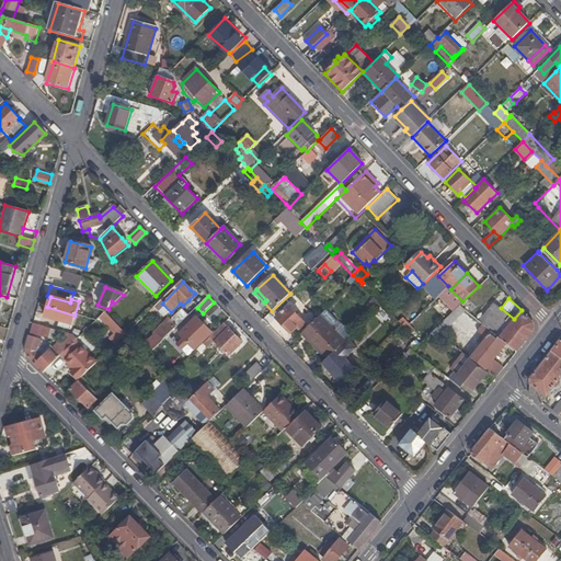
[(514,319),(501,308),(494,302),(479,321),(492,332),(495,334),(506,343),(516,351),(533,330),(533,322),(522,310),(514,319)]
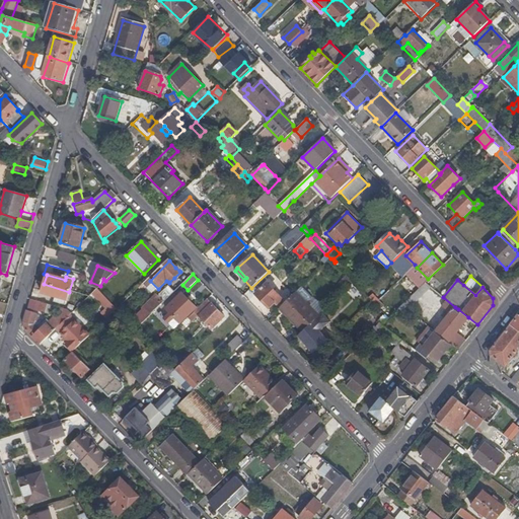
[(365,294),(371,300),(374,304),(379,299),(384,294),(372,281),(362,291),(365,294)]
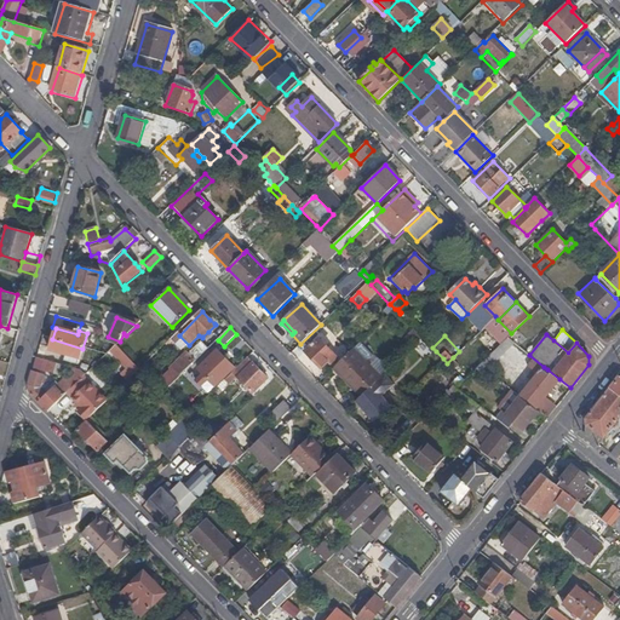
[(514,342),(507,337),(480,363),(487,369),(514,342)]
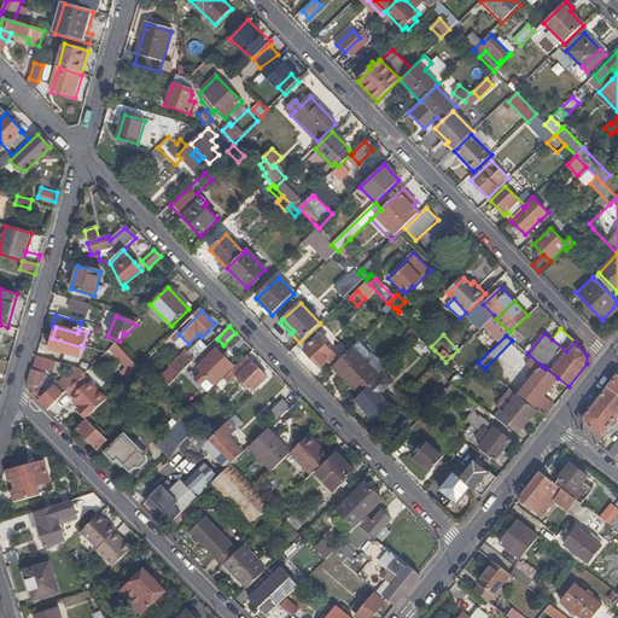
[(77,363),(82,348),(52,338),(50,350),(66,355),(65,360),(77,363)]
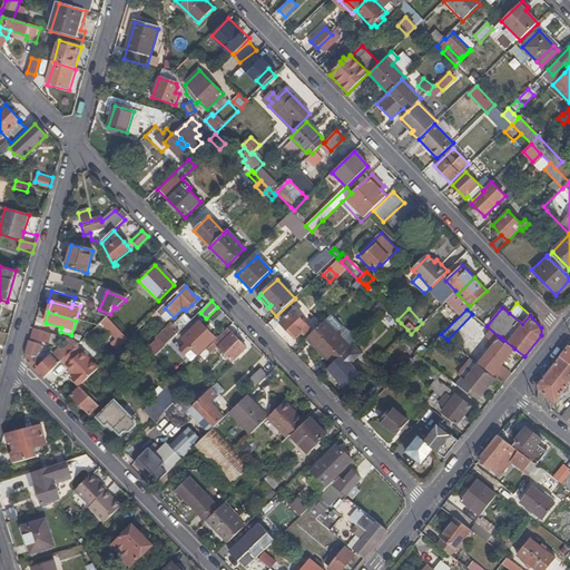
[(311,328),(294,312),(281,324),(295,338),(302,332),(305,334),(311,328)]
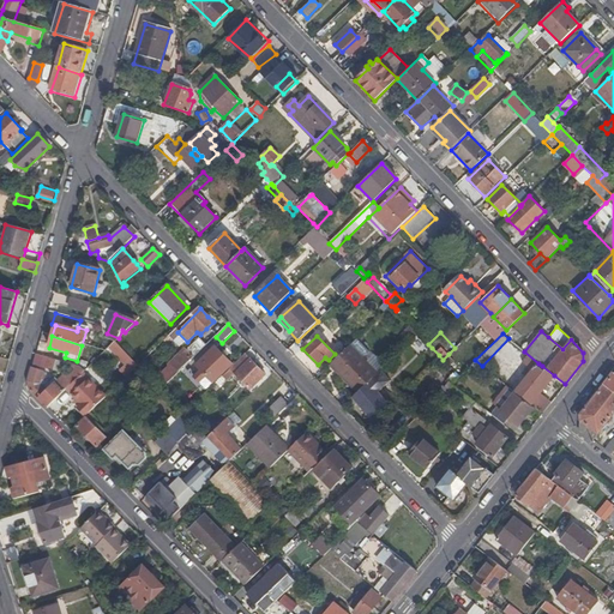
[(108,349),(114,343),(115,342),(104,338),(100,350),(106,351),(108,349)]
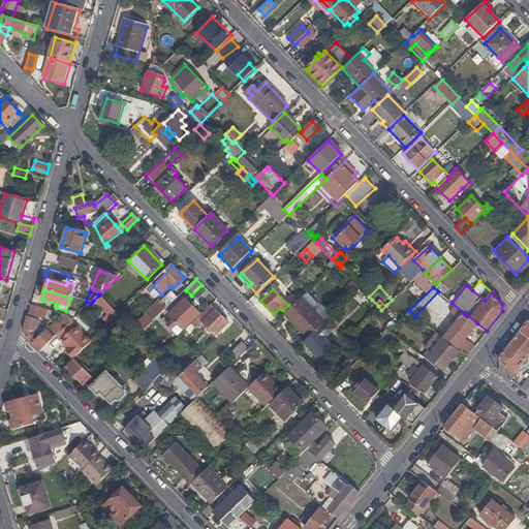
[(166,307),(167,307),(178,297),(172,291),(154,309),(152,307),(145,313),(152,321),(166,307)]
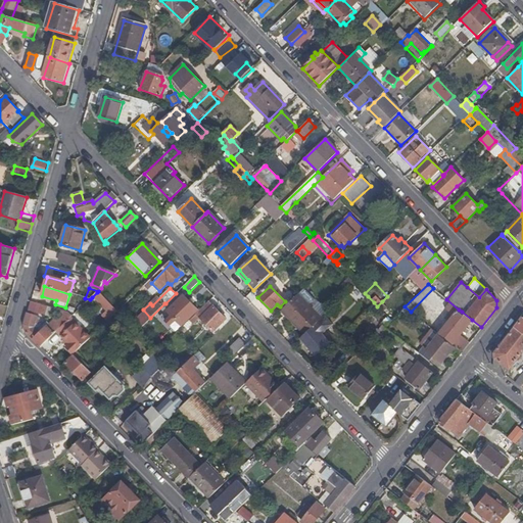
[(112,317),(117,312),(97,292),(92,297),(106,312),(101,316),(107,322),(112,317)]
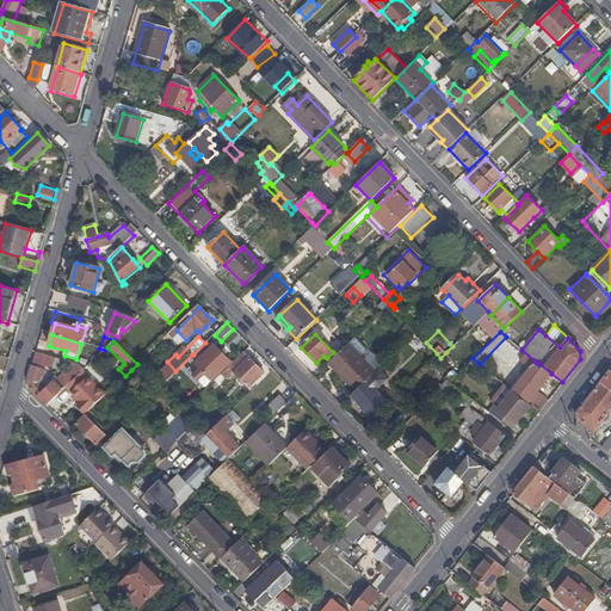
[(357,390),(376,372),(349,344),(329,362),(357,390)]
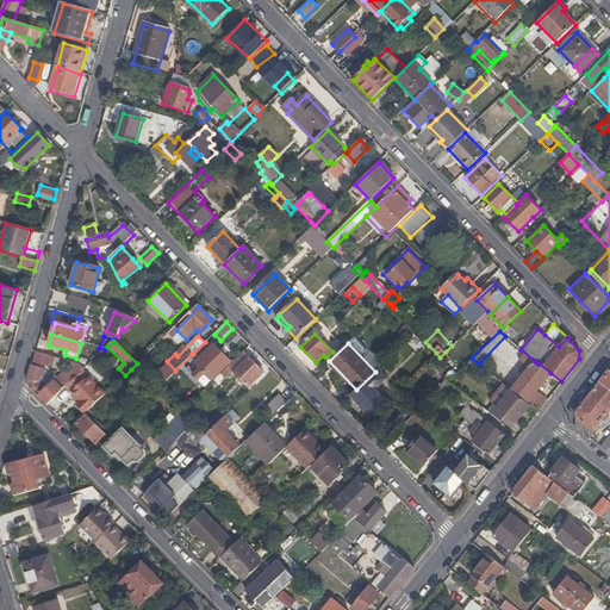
[(195,363),(200,368),(193,374),(199,380),(205,374),(212,380),(231,362),(213,344),(195,363)]
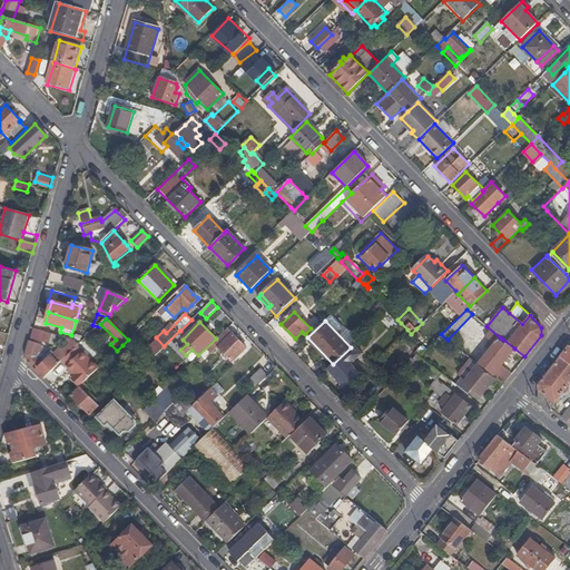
[(246,349),(227,328),(214,342),(217,346),(233,362),(246,349)]
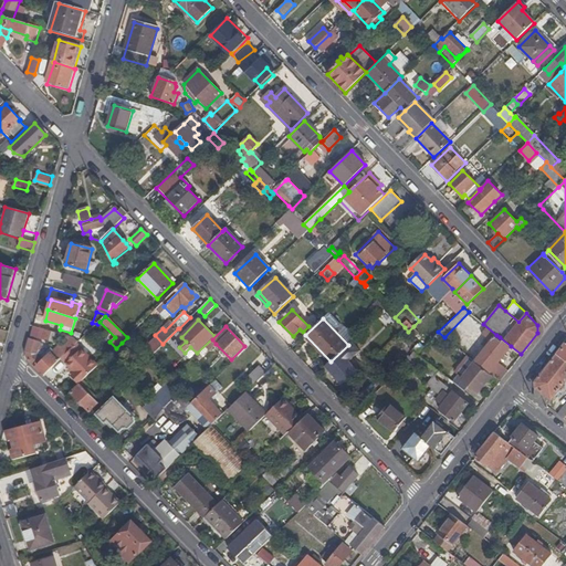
[(413,326),(408,332),(423,347),(432,338),(427,333),(422,336),(413,326)]
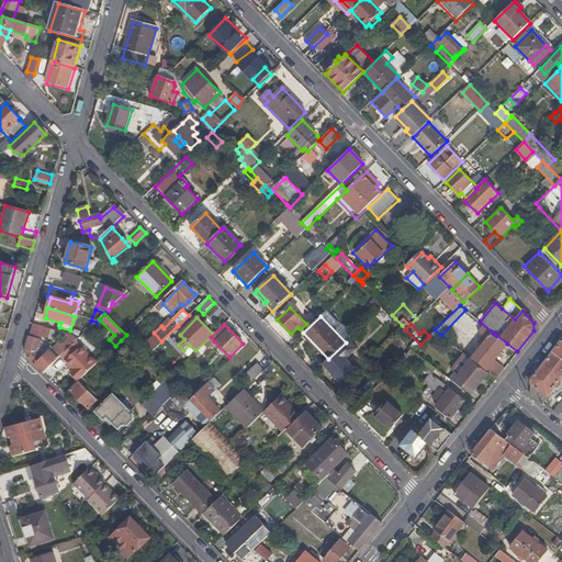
[(51,330),(33,325),(31,335),(42,338),(42,337),(48,339),(51,330)]
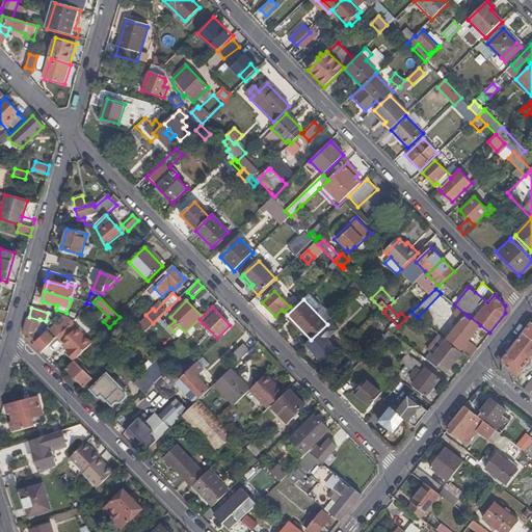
[(120,317),(129,326),(134,321),(125,312),(120,317)]
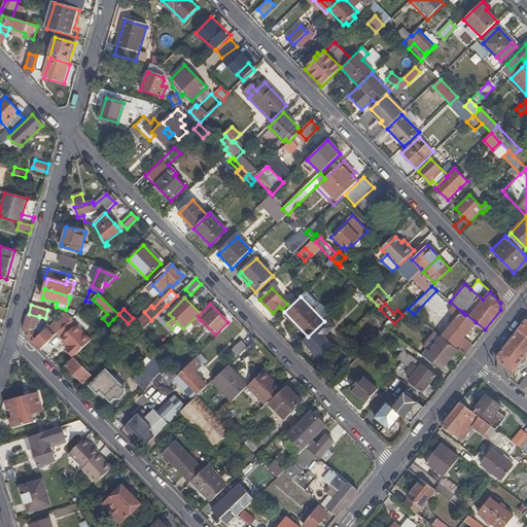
[(462,312),(443,337),(455,347),(462,339),(476,322),(465,314),(462,312)]
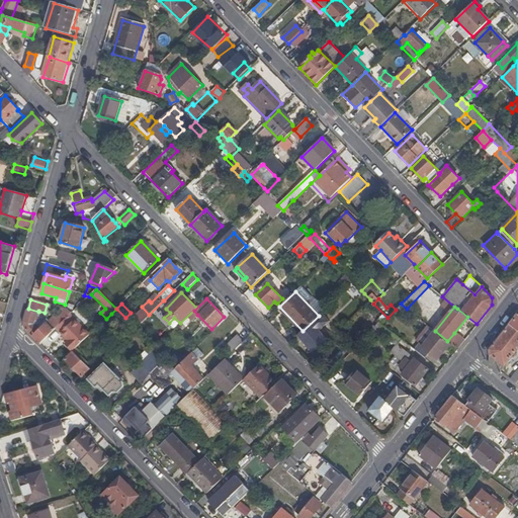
[(180,325),(184,328),(197,315),(194,311),(180,325)]
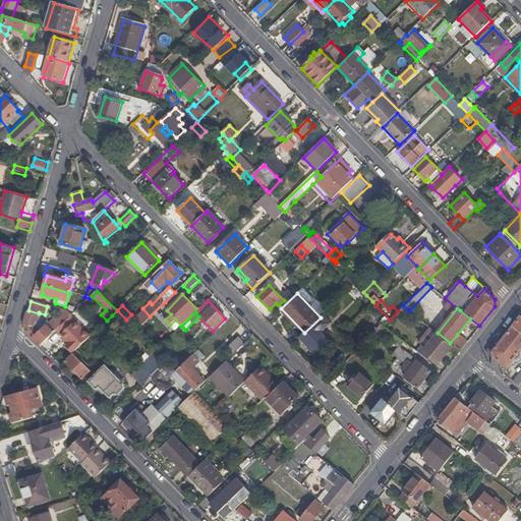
[(25,332),(33,339),(39,333),(33,327),(36,316),(27,313),(23,325),(25,332)]
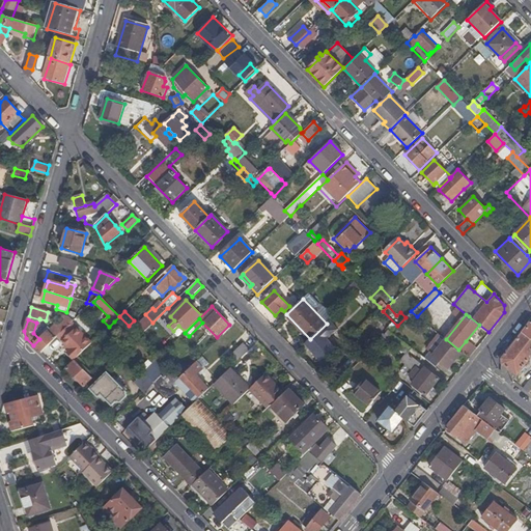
[(310,339),(307,342),(310,345),(308,347),(319,361),(344,339),(330,319),(327,324),(310,339)]
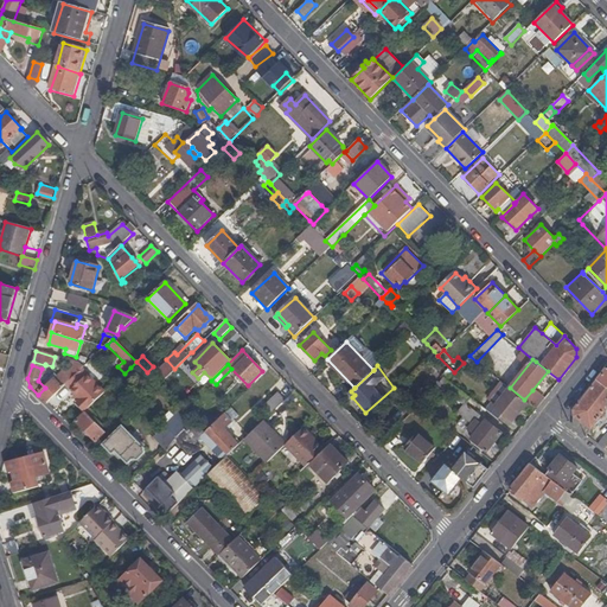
[(606,369),(606,368),(596,381),(606,388),(606,369)]
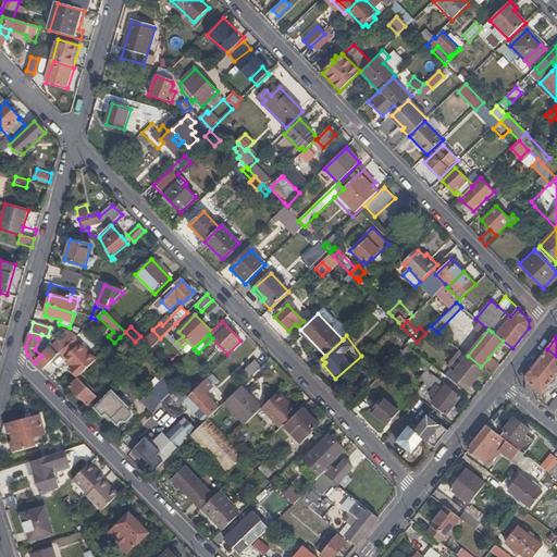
[(66,348),(61,354),(74,367),(71,370),(78,379),(96,361),(75,339),(66,348)]
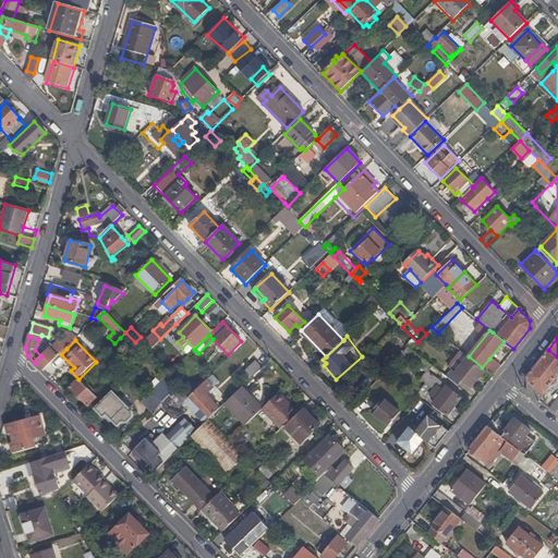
[(35,363),(43,372),(61,354),(67,349),(63,346),(55,354),(47,348),(43,351),(45,353),(41,356),(35,363)]
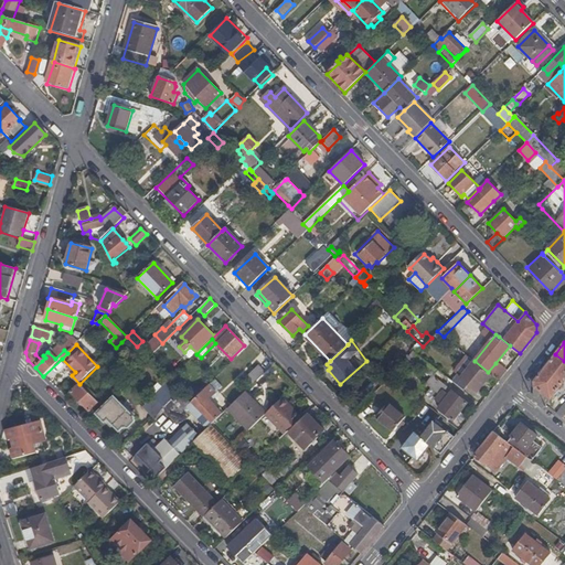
[(564,361),(555,354),(533,382),(534,386),(534,396),(544,405),(554,393),(557,388),(564,379),(564,361)]
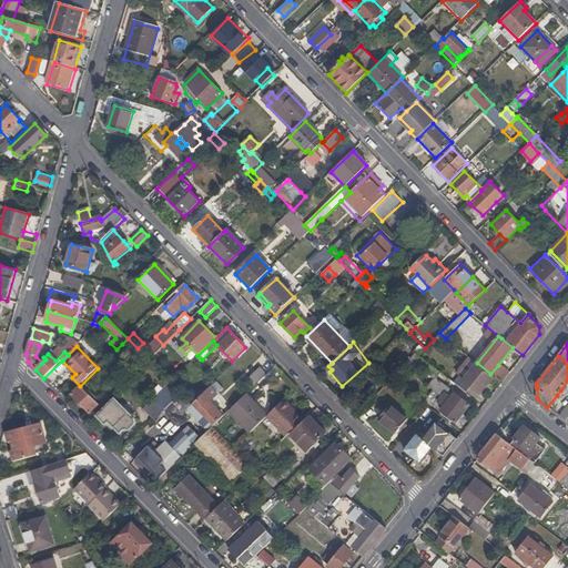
[(494,376),(490,374),(477,363),(472,371),(475,374),(479,377),(472,387),(479,393),(494,376)]
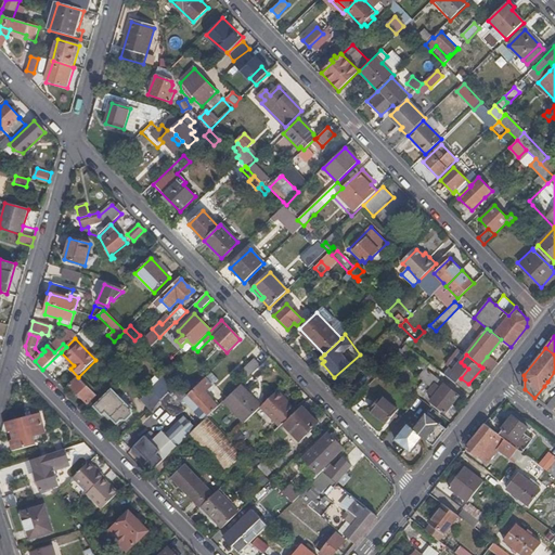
[(482,368),(490,374),(498,364),(487,357),(479,365),(482,368)]
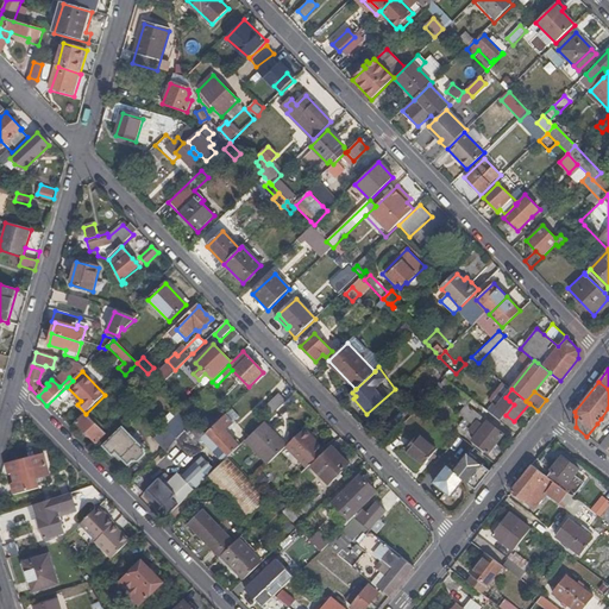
[(284,401),(278,394),(268,406),(274,412),(284,401)]
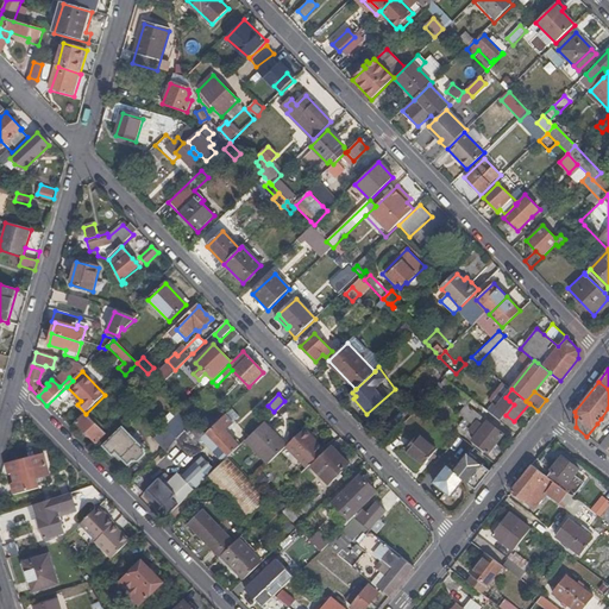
[(485,399),(479,406),(491,415),(498,421),(504,414),(501,412),(485,399)]
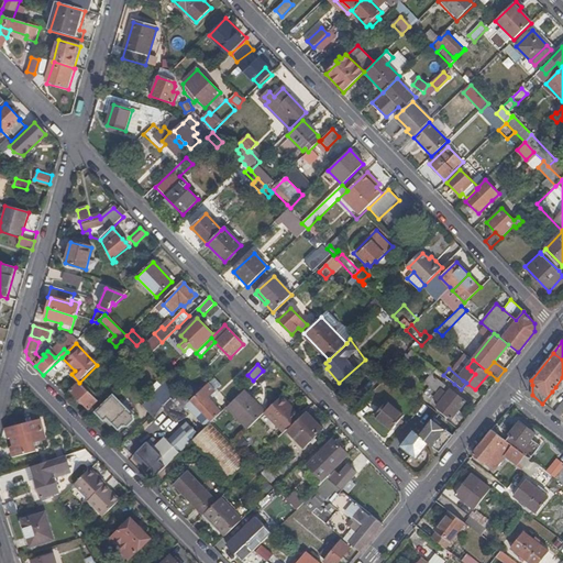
[(390,374),(382,371),(375,376),(382,383),(390,374)]
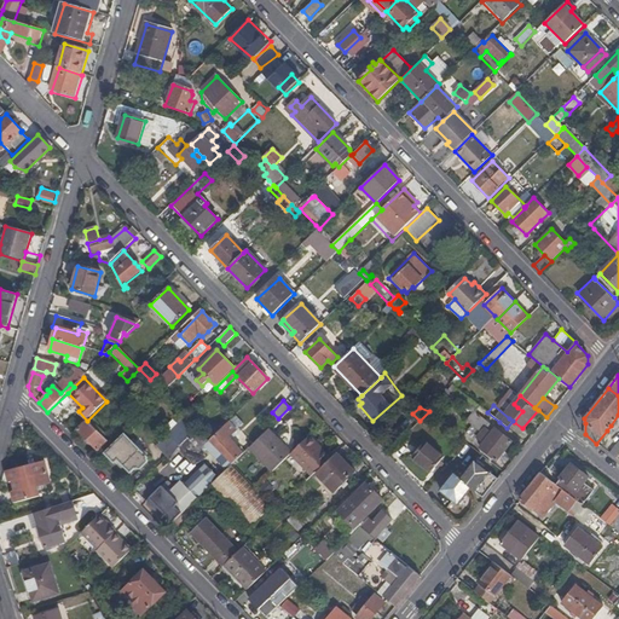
[(513,421),(514,422),(522,411),(518,408),(509,418),(513,421)]
